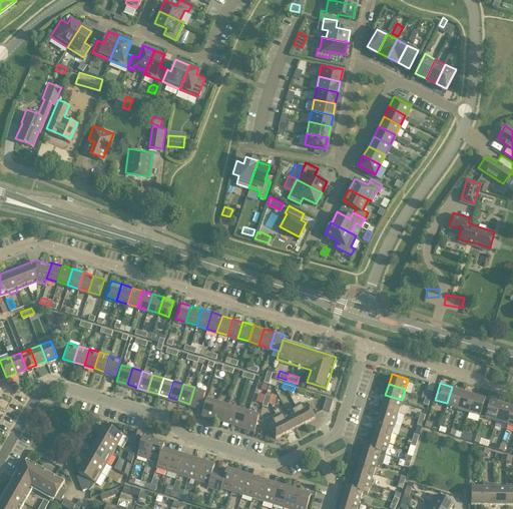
[(194,387),(189,404),(199,407),(204,391),(194,387)]
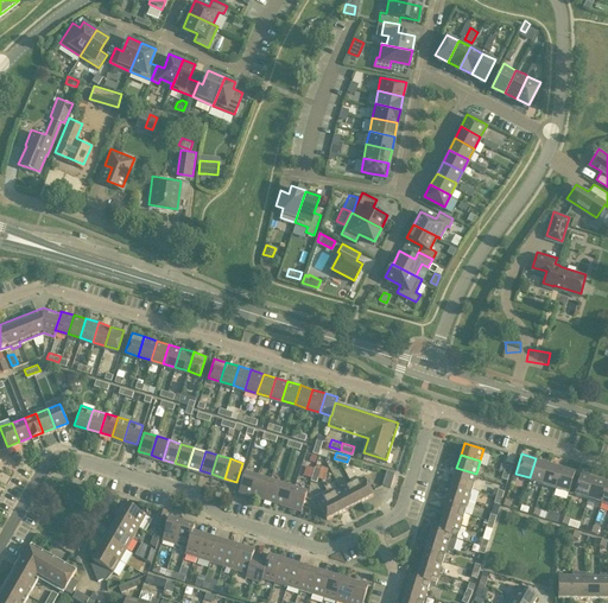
[(542,482),(549,462),(536,458),(530,477),(542,482)]
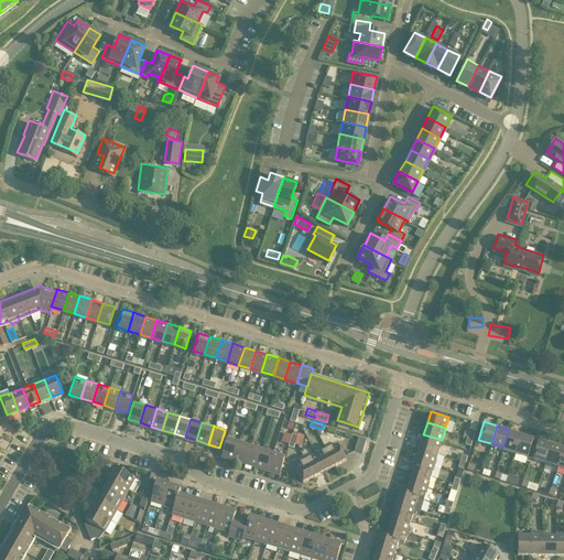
[(514,451),(520,433),(509,429),(502,448),(514,451)]
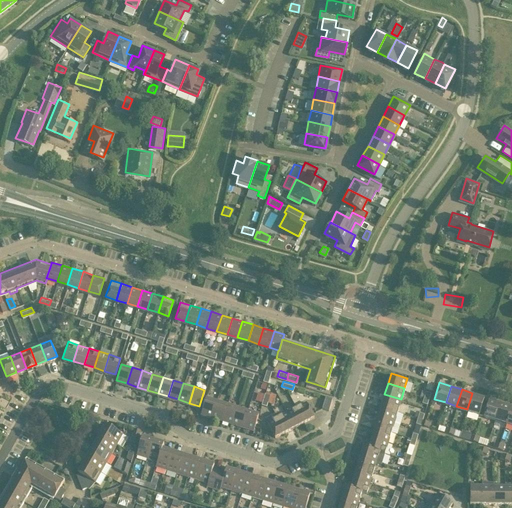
[(472,393),(467,409),(479,413),(484,396),(472,393)]
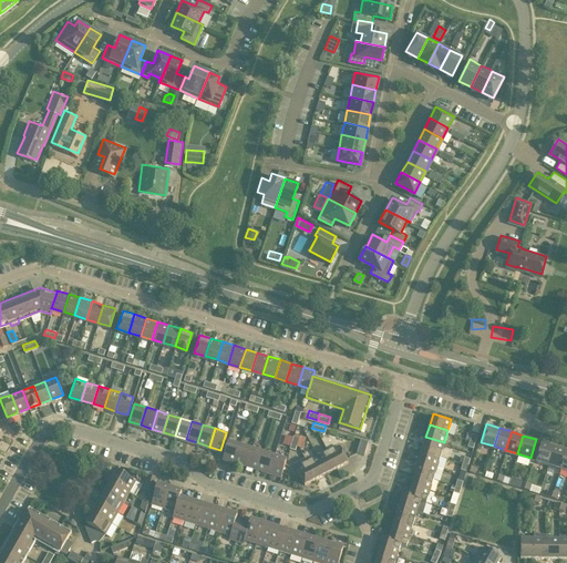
[(363,452),(368,439),(360,437),(357,450),(363,452)]
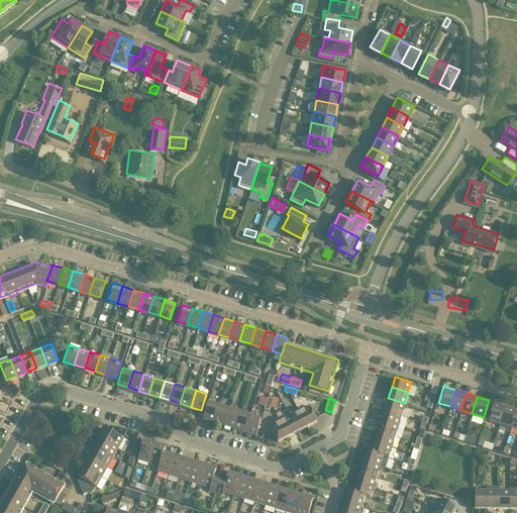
[(385,408),(401,413),(405,403),(388,398),(385,408)]
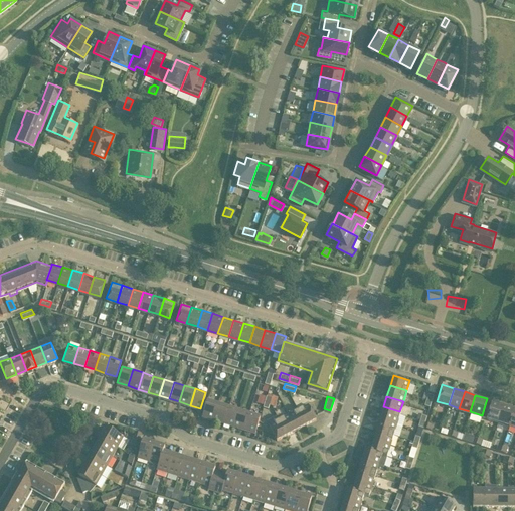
[(212,417),(217,401),(207,398),(202,414),(212,417)]
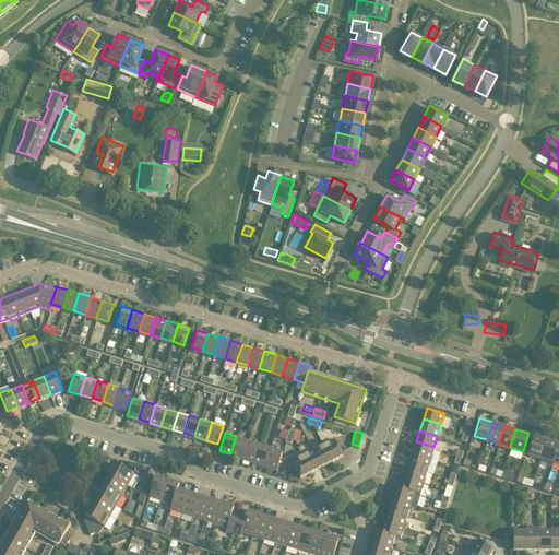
[(540,457),(546,438),(533,435),(527,452),(540,457)]
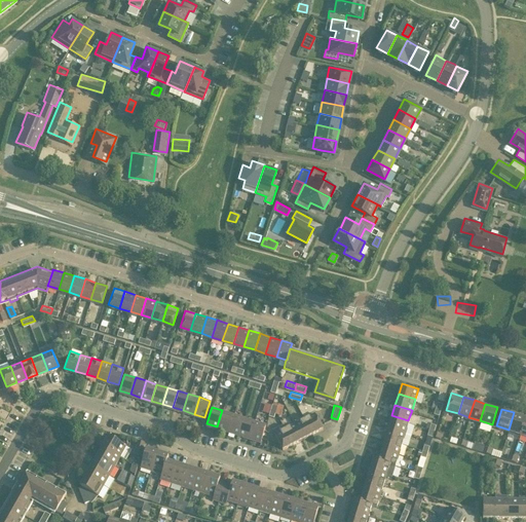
[(222,410),(217,426),(228,431),(233,413),(222,410)]
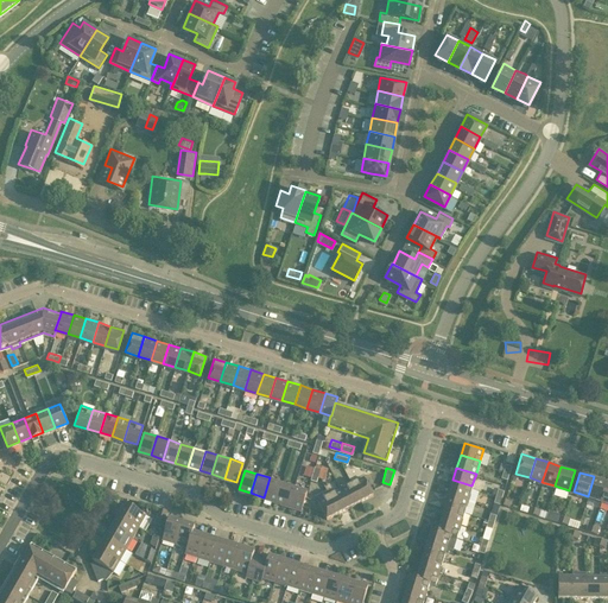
[(363,474),(352,481),(361,499),(373,493),(363,474)]
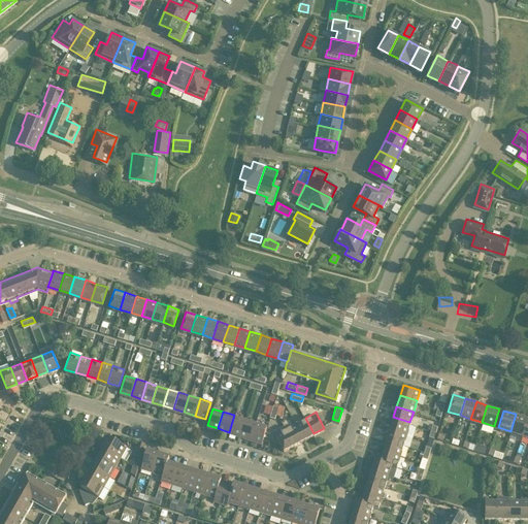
[(522,434),(527,418),(516,414),(510,431),(522,434)]
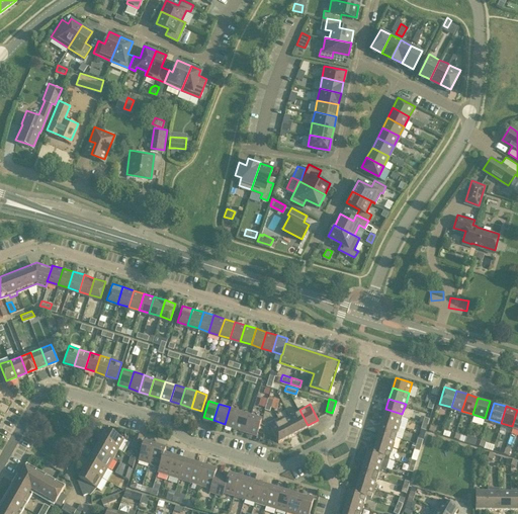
[(230,407),(225,424),(235,427),(240,411),(230,407)]
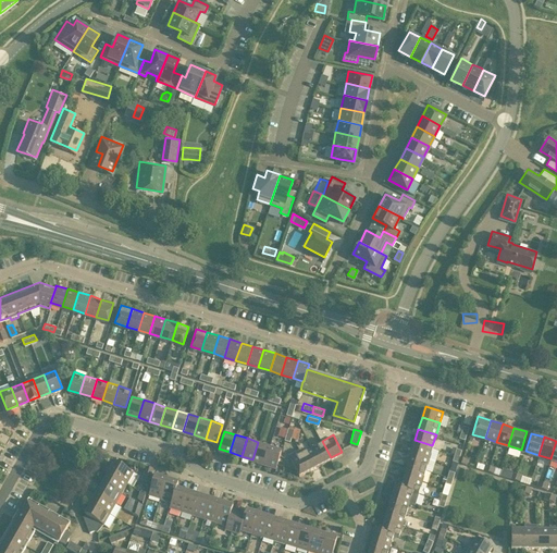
[(411,452),(429,457),(432,445),(415,440),(411,452)]
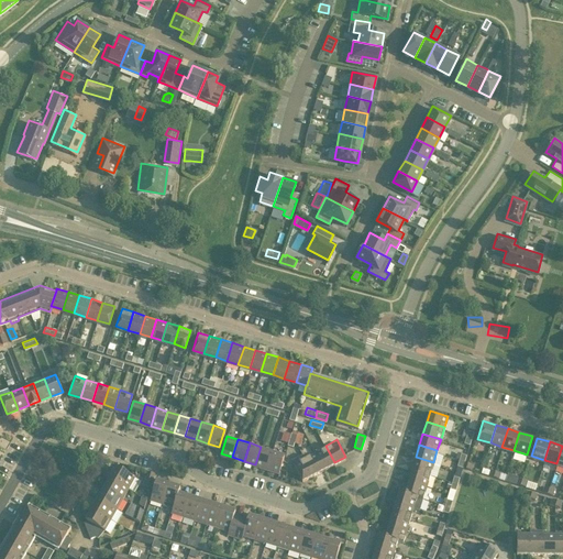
[(315,451),(323,468),(334,462),(326,446),(315,451)]
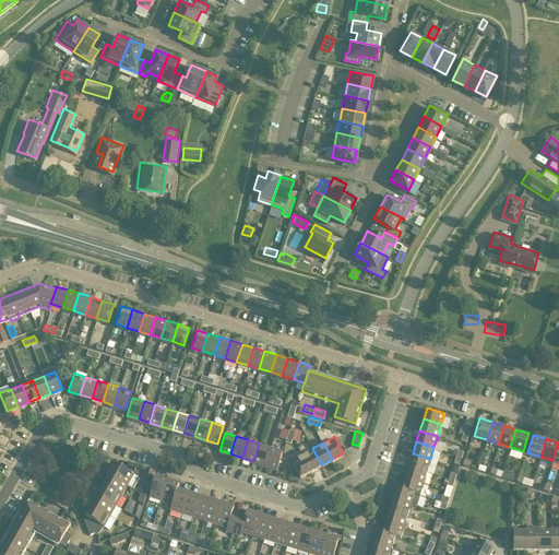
[(259,444),(253,461),(264,464),(270,447),(259,444)]
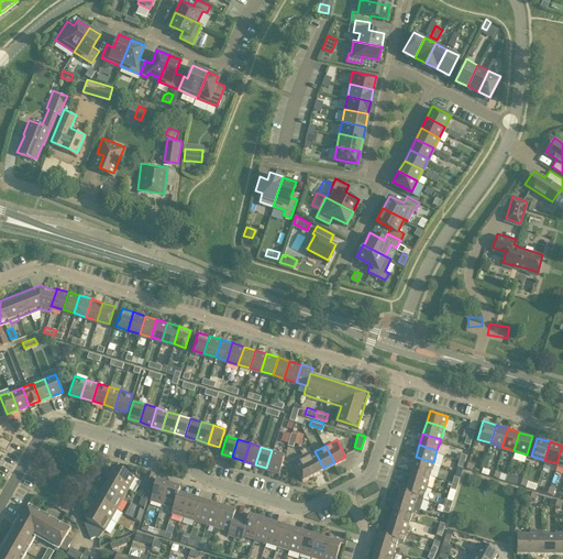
[(272,450),(266,468),(278,471),(284,453),(272,450)]
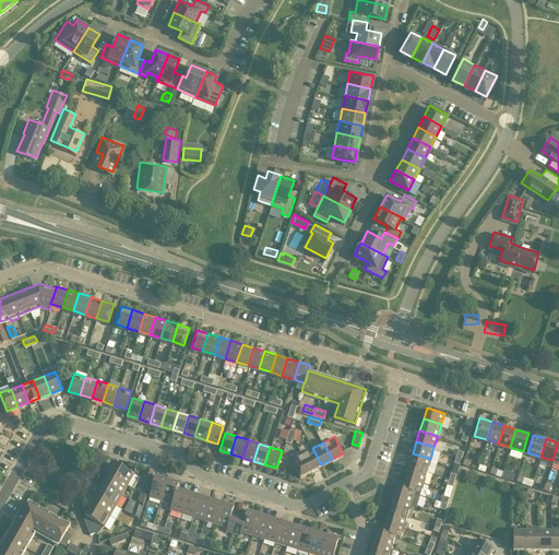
[(302,453),(311,470),(321,464),(312,448),(302,453)]
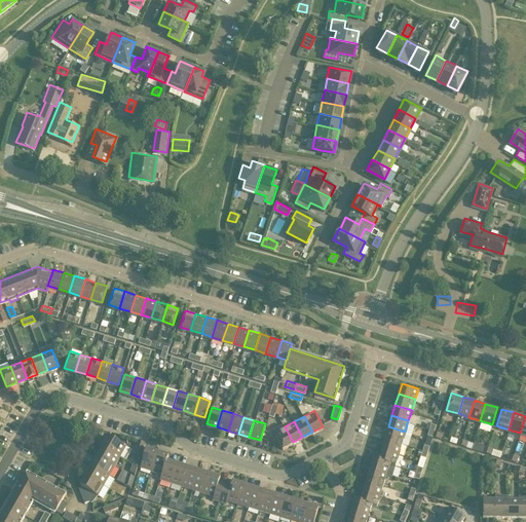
[(293,442),(285,426),(274,432),(283,447),(293,442)]
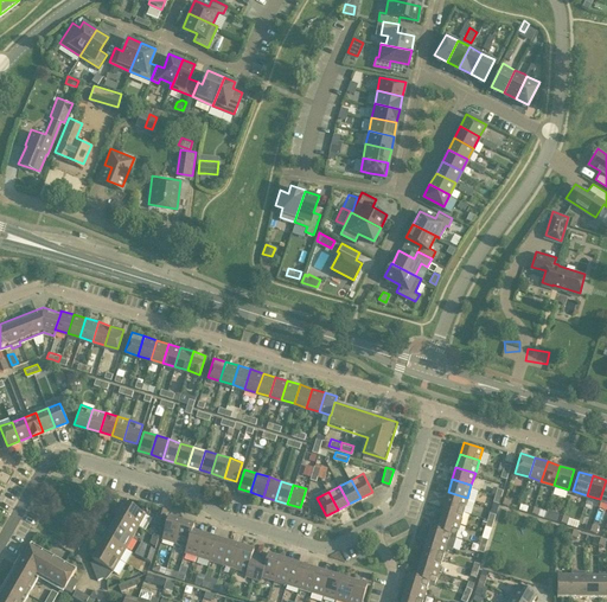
[(445,504),(464,510),(467,498),(448,492),(445,504)]
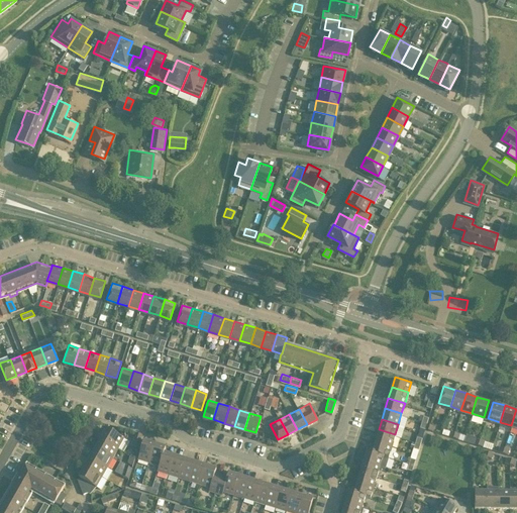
[(118,446),(117,446),(123,449),(128,439),(123,436),(106,426),(100,436),(118,446)]
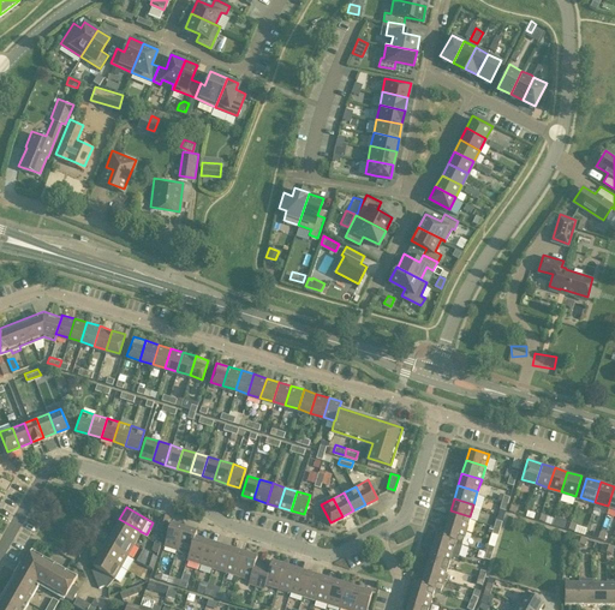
[(466,528),(470,516),(451,510),(447,522),(466,528)]
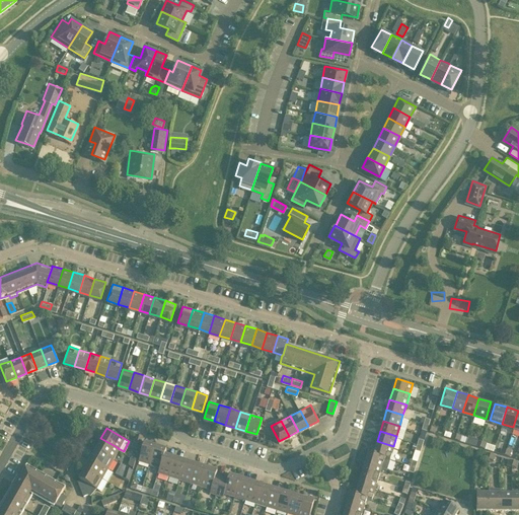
[(135,432),(131,445),(139,448),(143,434),(135,432)]
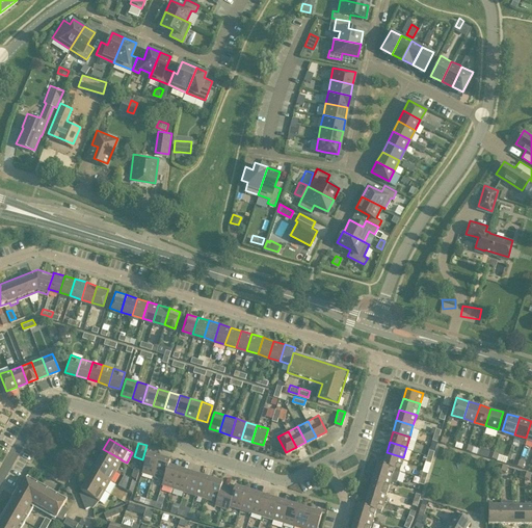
[(491,456),(494,450),(488,449),(488,448),(479,446),(477,452),(491,456)]
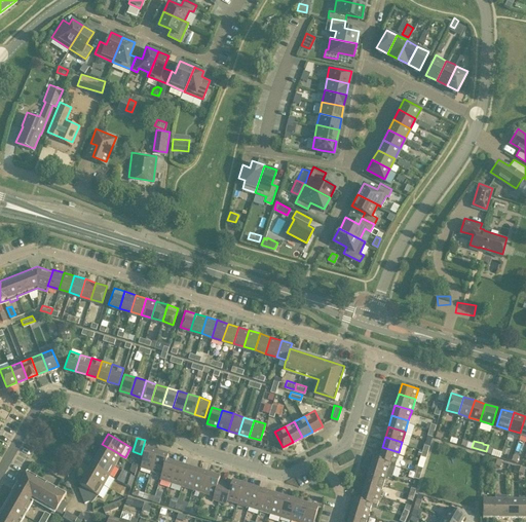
[(97,453),(114,463),(119,454),(120,454),(102,444),(97,453)]
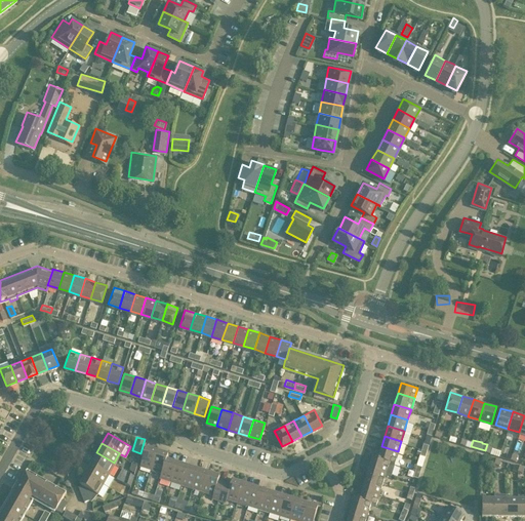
[(151,468),(157,448),(146,445),(139,464),(151,468)]
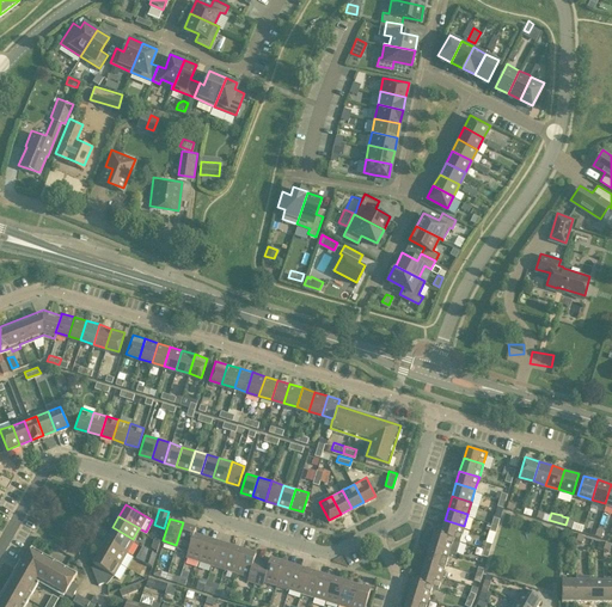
[(440,533),(453,537),(459,539),(464,526),(445,520),(440,532),(440,533)]
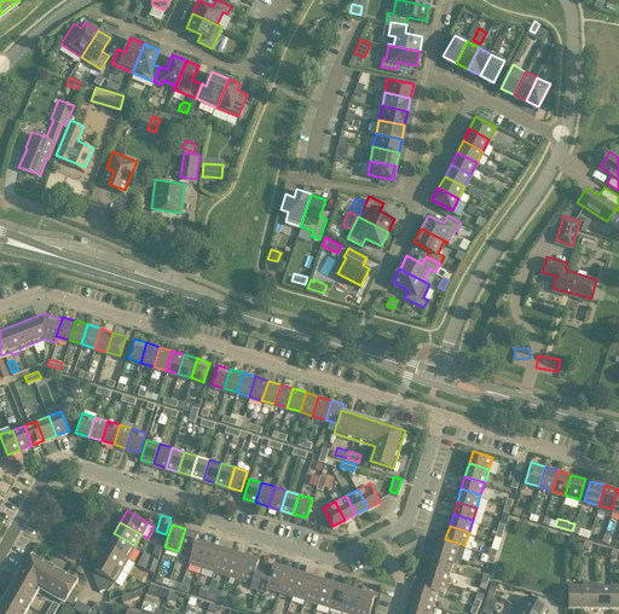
[(190,555),(196,538),(196,539),(198,532),(185,528),(178,551),(190,555)]
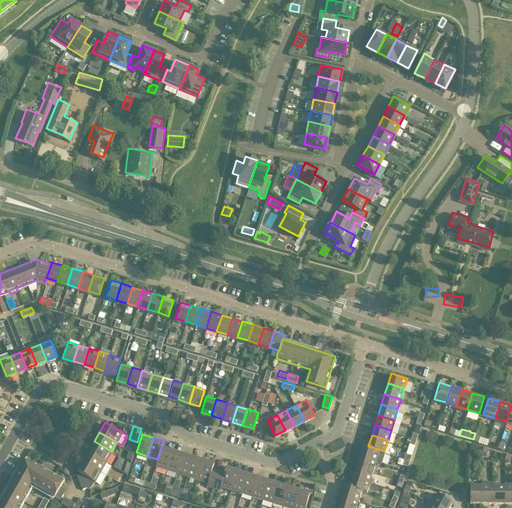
[(89,451),(106,460),(111,451),(94,441),(89,451)]
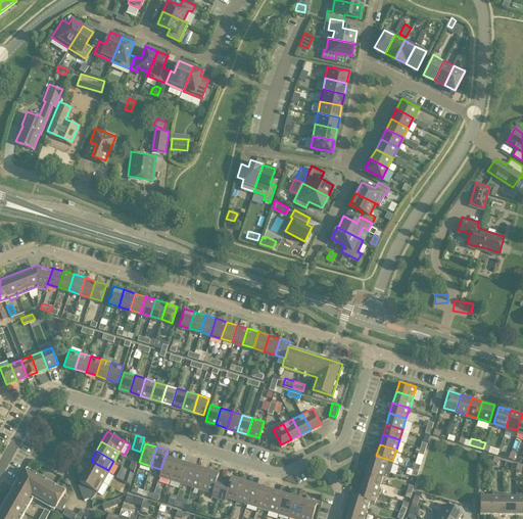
[(387,459),(376,456),(376,455),(371,454),(368,465),(384,470),(387,459)]
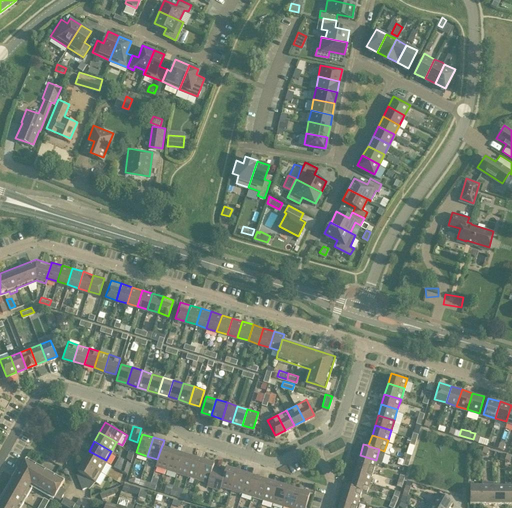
[(157,459),(155,464),(166,468),(172,449),(162,446),(162,445),(157,459)]
